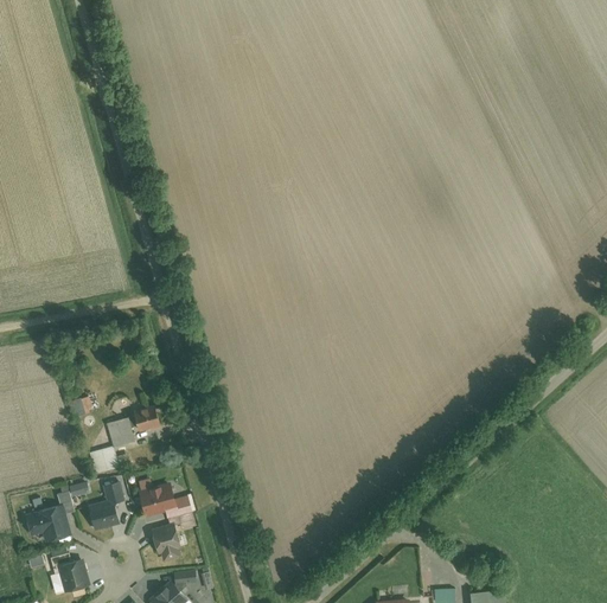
[(75,406),(78,416),(95,411),(93,401),(75,406)]
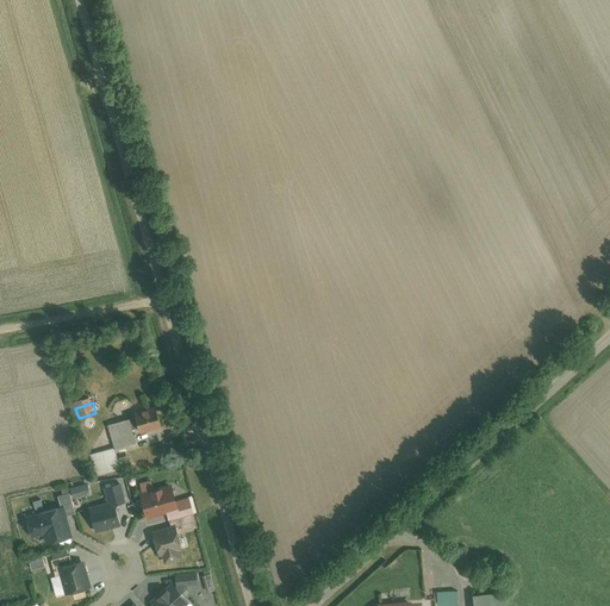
[(159,428),(153,410),(124,418),(125,424),(106,430),(111,448),(136,442),(135,435),(159,428)]
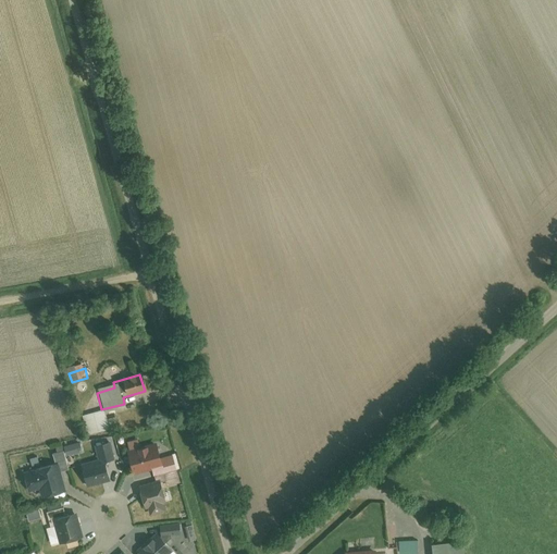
[(110,408),(86,414),(91,436),(114,432),(110,408)]
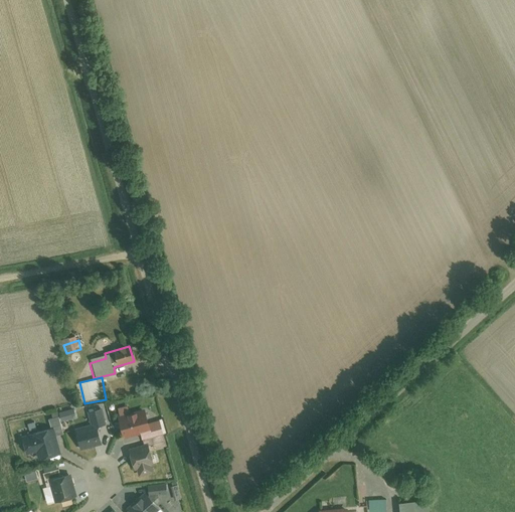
[(145,409),(119,415),(125,436),(139,432),(142,444),(154,440),(156,449),(166,446),(160,420),(148,423),(145,409)]
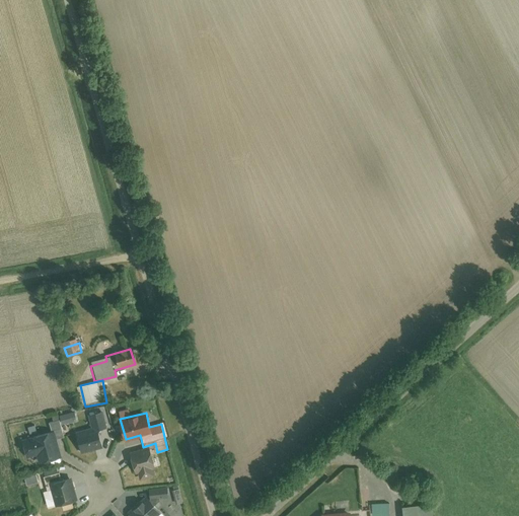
[(38,455),(41,464),(61,458),(56,441),(64,439),(59,422),(49,425),(51,432),(35,436),(36,439),(24,443),(28,457),(38,455)]
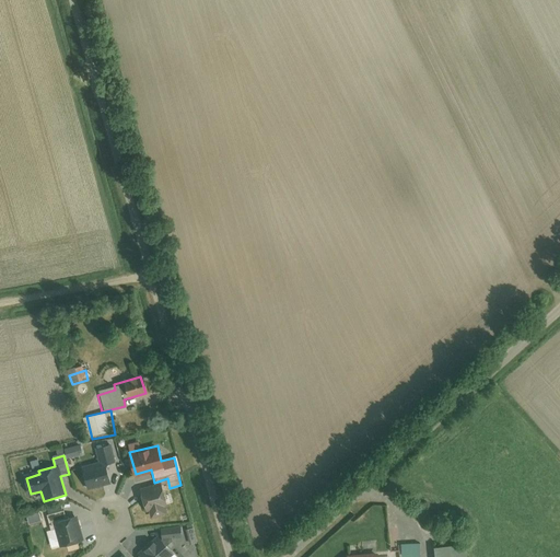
[(83,470),(88,492),(113,487),(111,479),(116,478),(112,460),(103,462),(103,465),(83,470)]
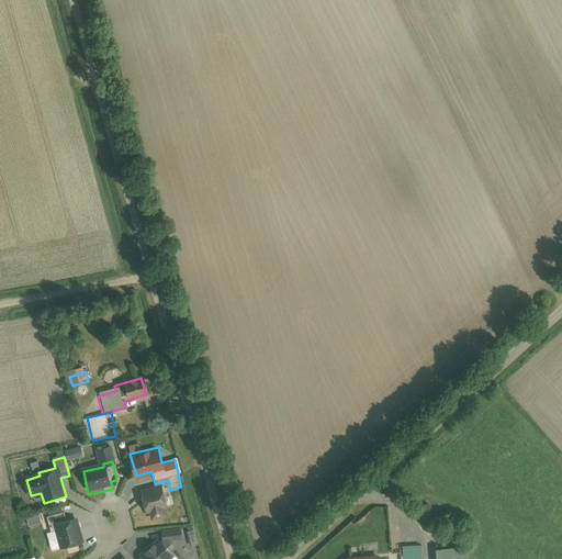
[(163,487),(142,492),(147,511),(152,510),(154,520),(167,515),(165,507),(168,506),(163,487)]
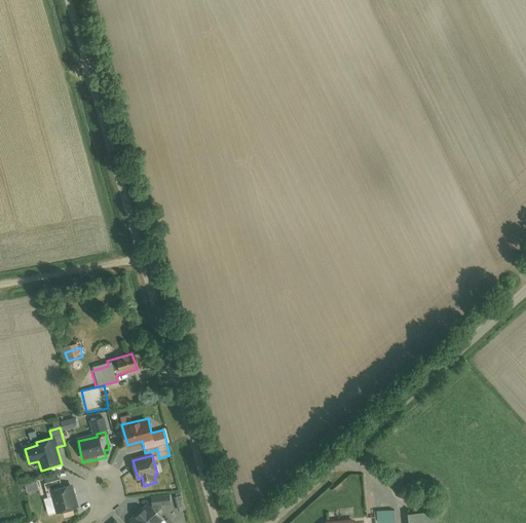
[(44,494),(48,493),(55,515),(79,509),(71,482),(62,485),(61,480),(42,486),(44,494)]
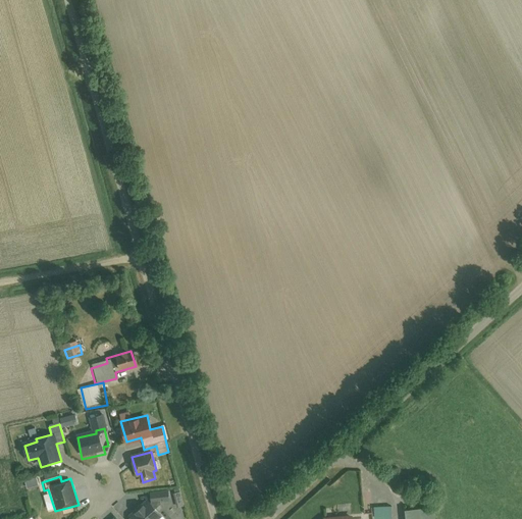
[(151,495),(152,503),(171,501),(170,492),(151,495)]
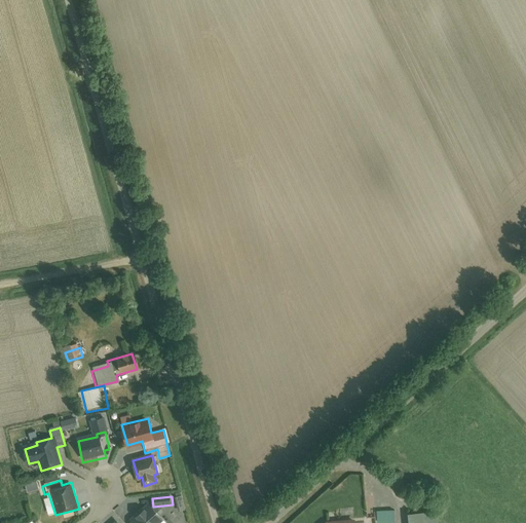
[(159,522),(162,520),(150,507),(135,522),(159,522)]
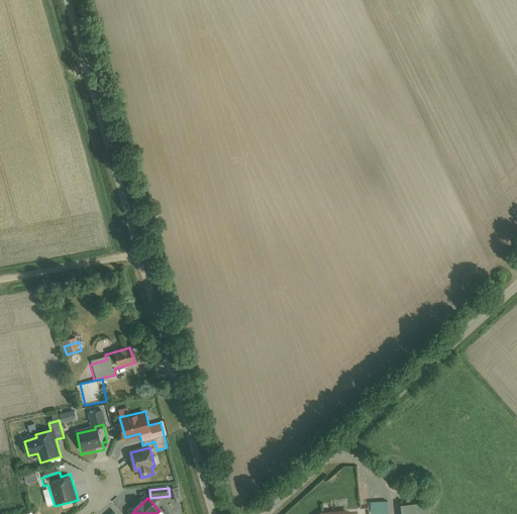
[(429,513),(427,501),(401,505),(402,513),(429,513)]
